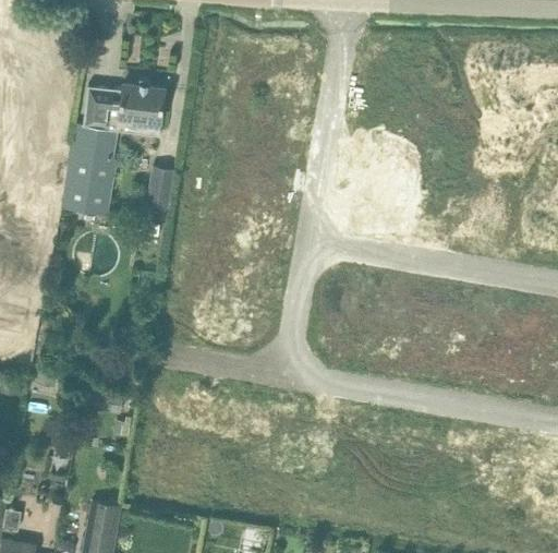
[(74,125),(61,211),(109,218),(117,161),(114,161),(118,134),(159,139),(166,92),(150,89),(152,83),(140,82),(140,88),(123,86),(123,93),(88,88),(83,128),(74,125)]
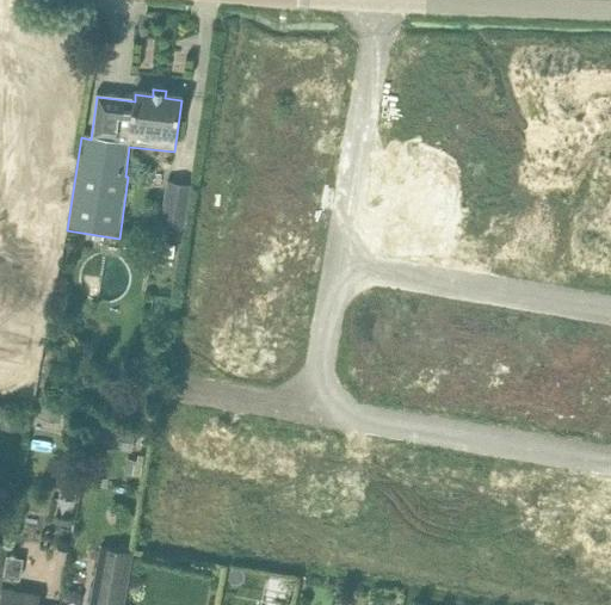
[(551,165),(549,174),(561,176),(563,166),(551,165)]
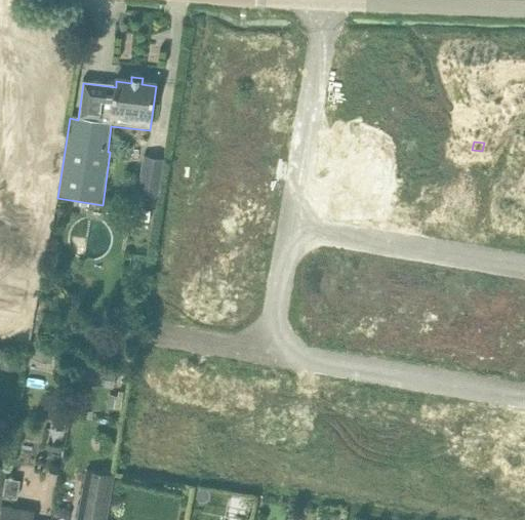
[(484,143),(482,151),(492,153),(493,145),(484,143)]
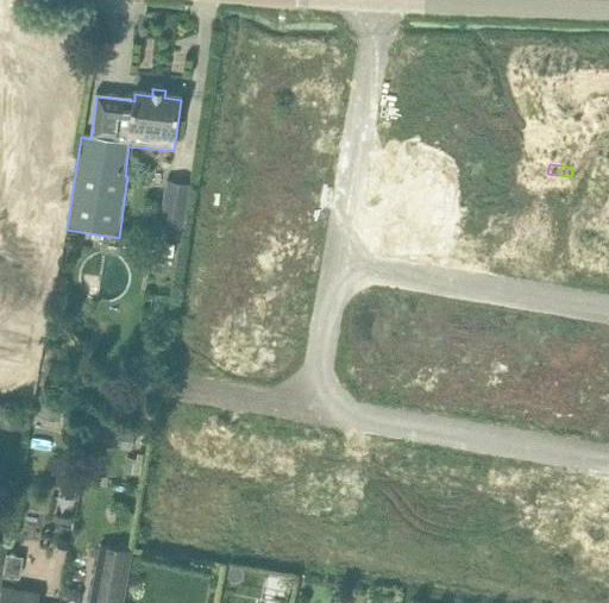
[(162,214),(164,214),(163,227),(184,231),(190,188),(167,184),(162,214)]
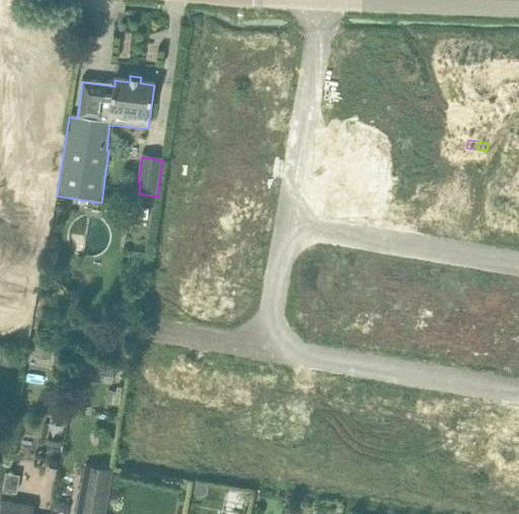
[(444,185),(436,229),(462,233),(469,189),(444,185)]
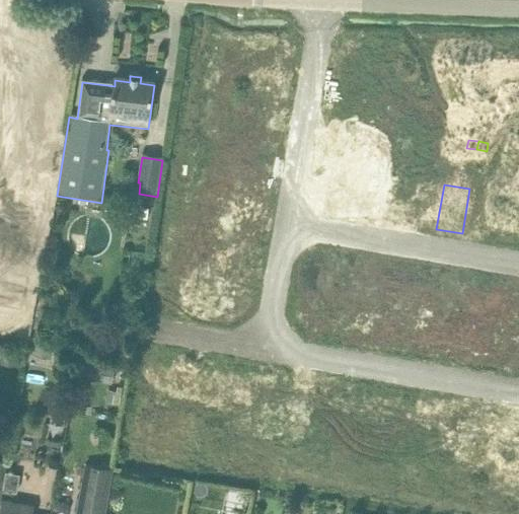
[(35,356),(34,359),(50,362),(50,359),(52,352),(36,349),(35,356)]
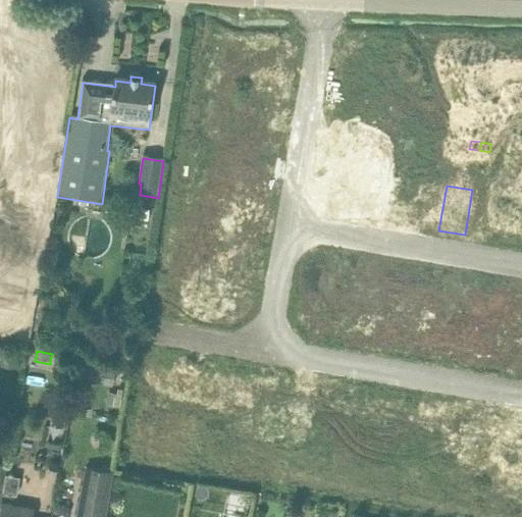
[(86,470),(76,516),(105,516),(113,476),(86,470)]
